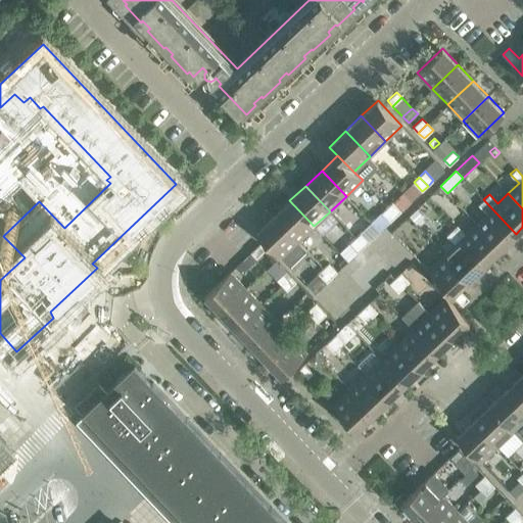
[(487,214),(476,224),(501,249),(516,234),(483,199),(478,204),(487,214)]
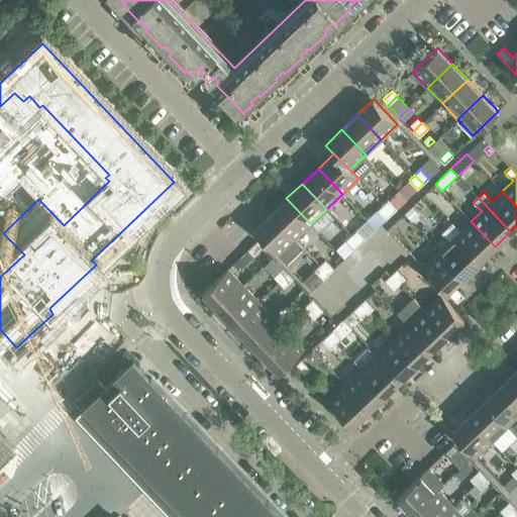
[(286,198),(271,213),(295,238),(310,223),(286,198)]
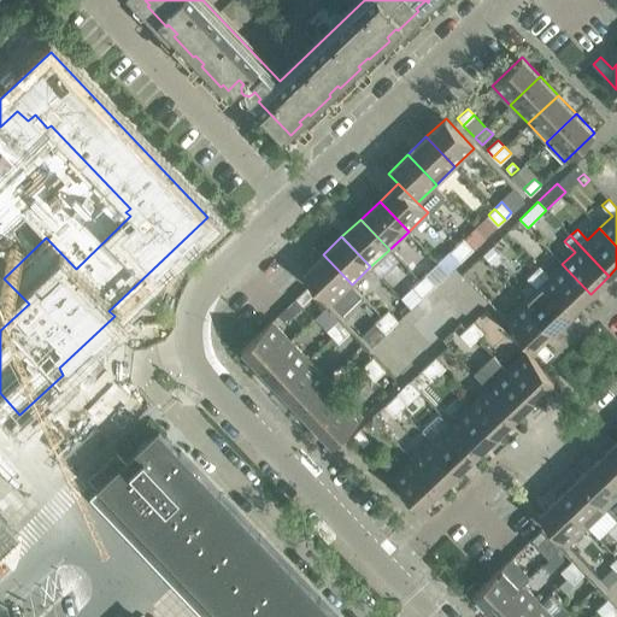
[(463,238),(457,244),(466,254),(474,248),(463,238)]
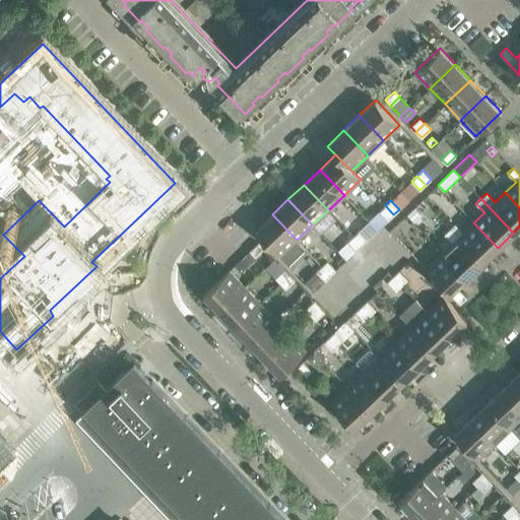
[(393,214),(385,205),(379,211),(388,220),(393,214)]
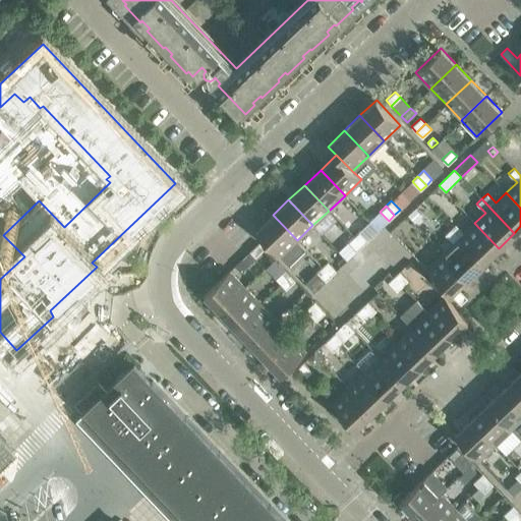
[(415,209),(408,216),(414,223),(421,216),(415,209)]
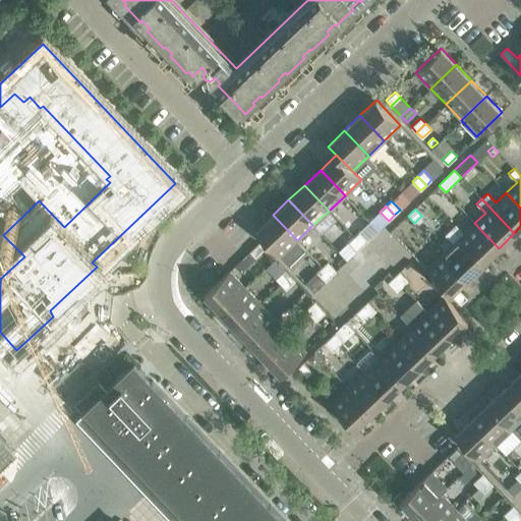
[(280,256),(297,240),(273,215),(256,231),(280,256)]
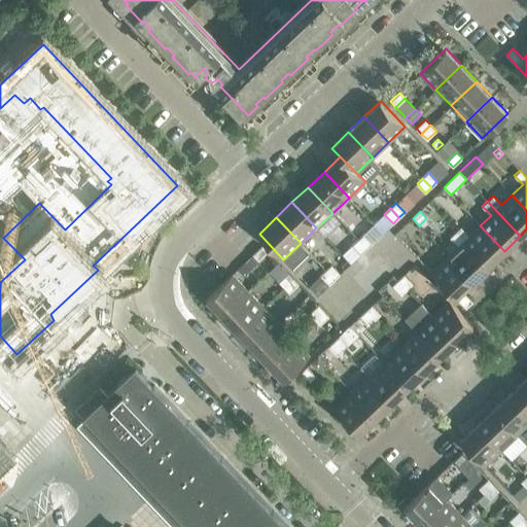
[(488,267),(490,265),(504,251),(480,225),(469,236),(460,226),(455,232),(488,267)]
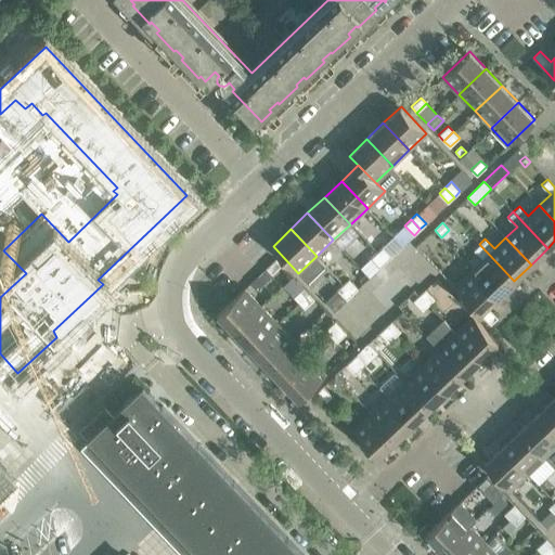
[(422,242),(416,246),(422,253),(427,247),(422,242)]
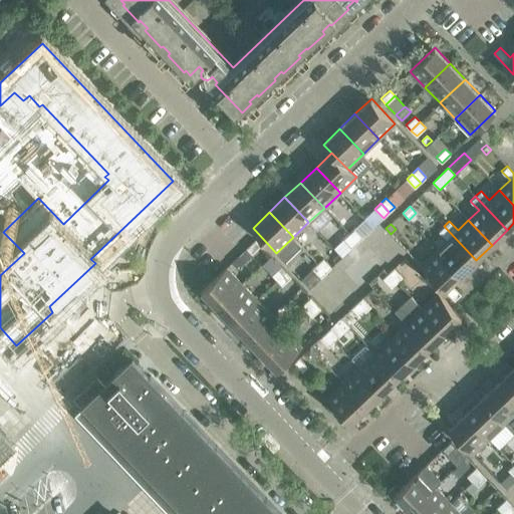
[(461,275),(476,260),(444,226),(439,231),(447,240),(437,250),(461,275)]
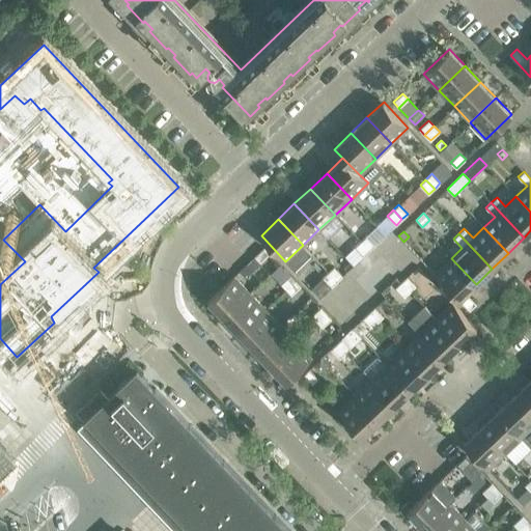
[(366,235),(360,241),(369,250),(375,245),(366,235)]
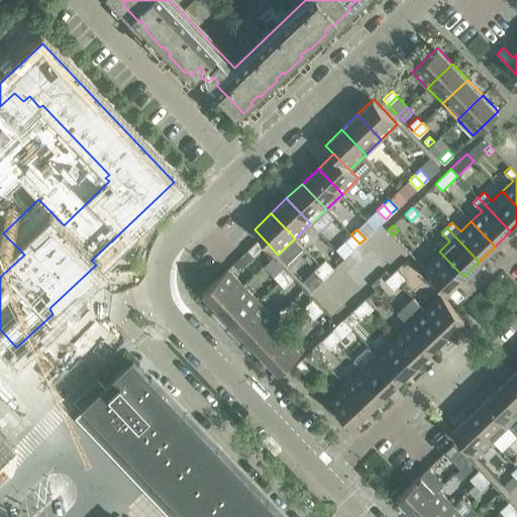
[(359,243),(350,234),(345,239),(354,248),(359,243)]
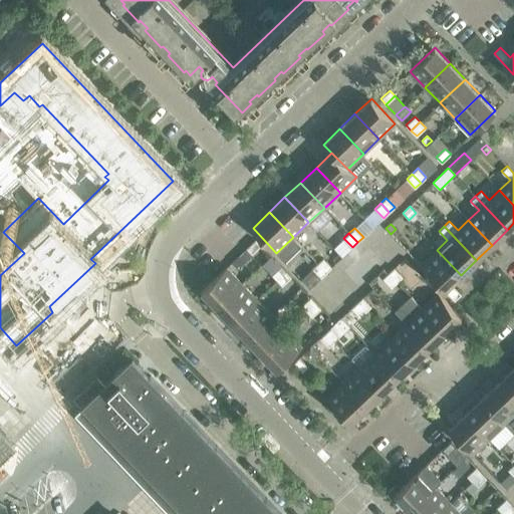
[(246,248),(252,253),(261,245),(255,239),(246,248)]
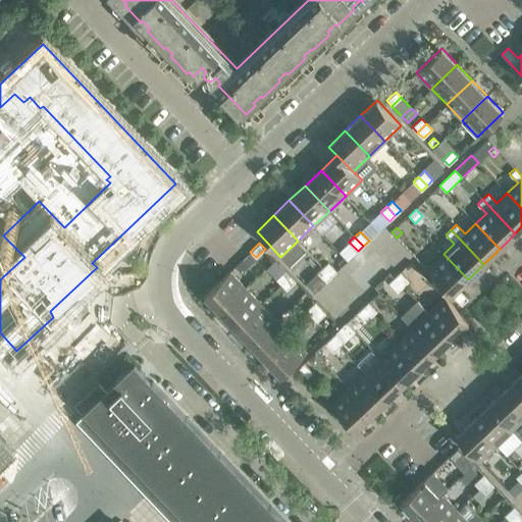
[(250,252),(235,266),(241,273),(256,259),(250,252)]
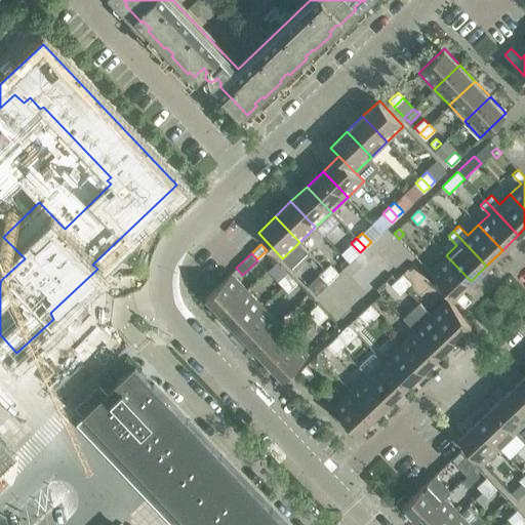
[(471,300),(460,290),(471,281),(446,255),(430,271),(463,307),(471,300)]
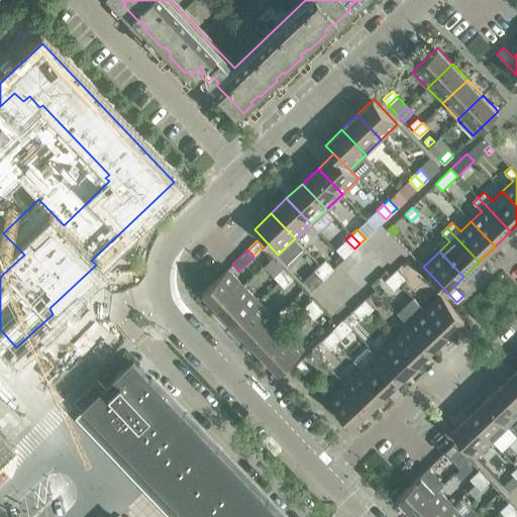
[(325,260),(319,265),(328,274),(333,269),(325,260)]
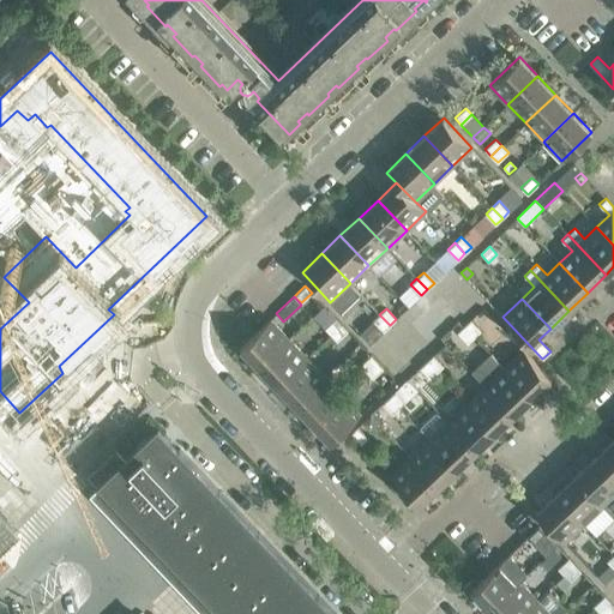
[(390,325),(379,314),(373,320),(383,331),(390,325)]
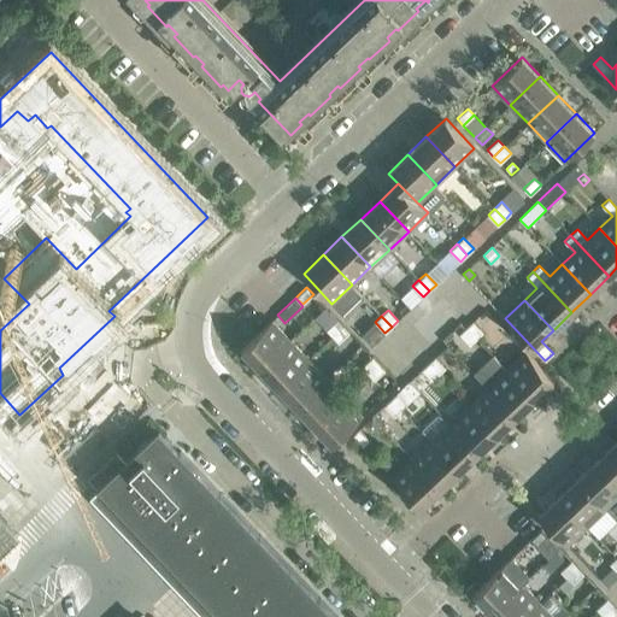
[(325,329),(333,335),(344,325),(336,318),(325,329)]
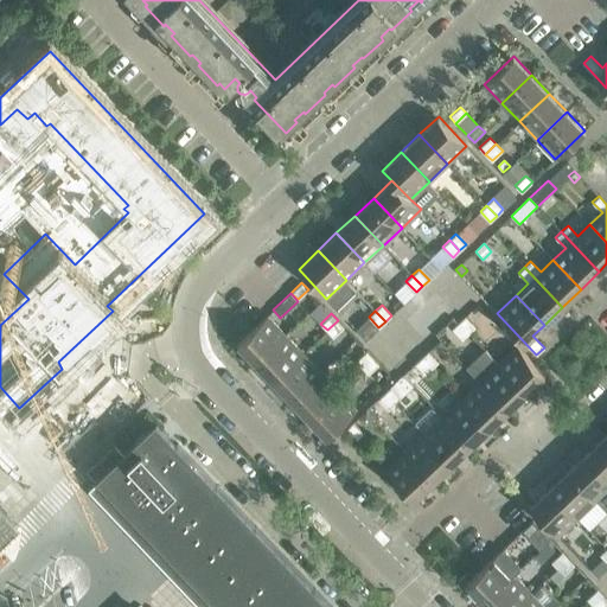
[(237,343),(238,344),(256,362),(286,334),(267,315),(237,343)]
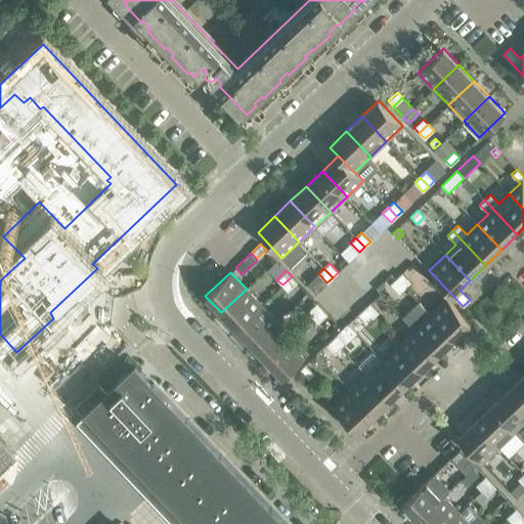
[(401,272),(396,277),(404,287),(410,281),(401,272)]
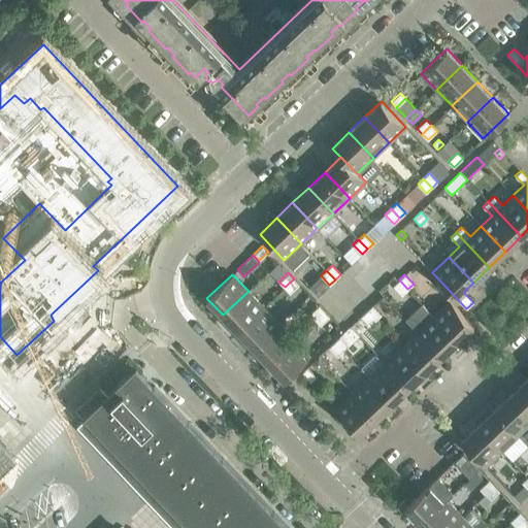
[(294,278),(285,287),(290,293),(299,284),(294,278)]
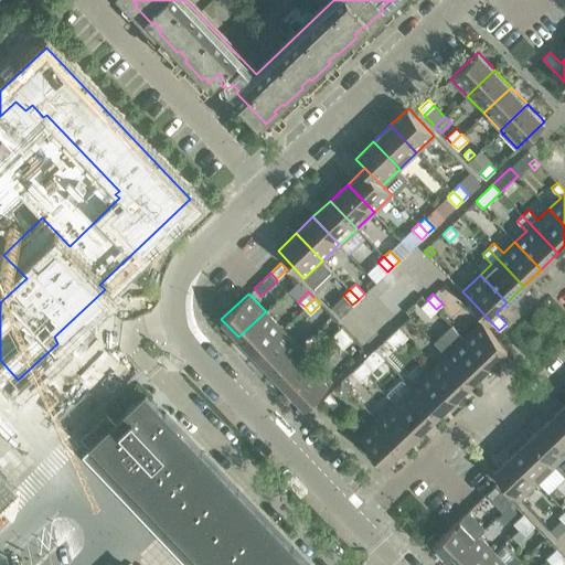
[(430,316),(436,309),(427,299),(420,306),(430,316)]
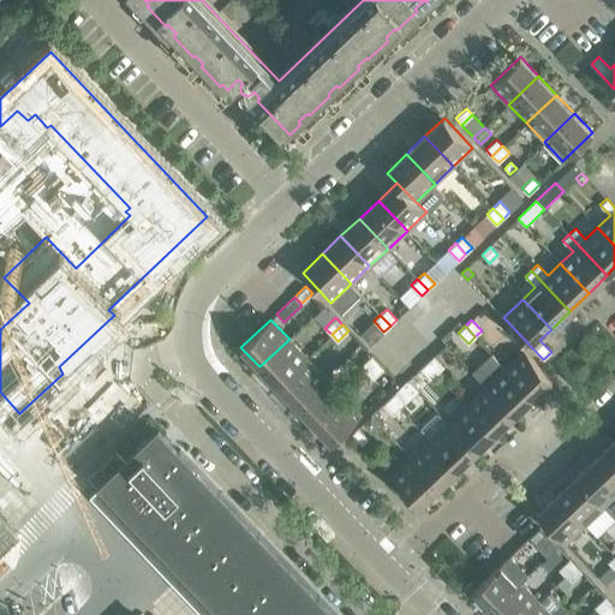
[(260,366),(278,386),(308,357),(290,339),(260,366)]
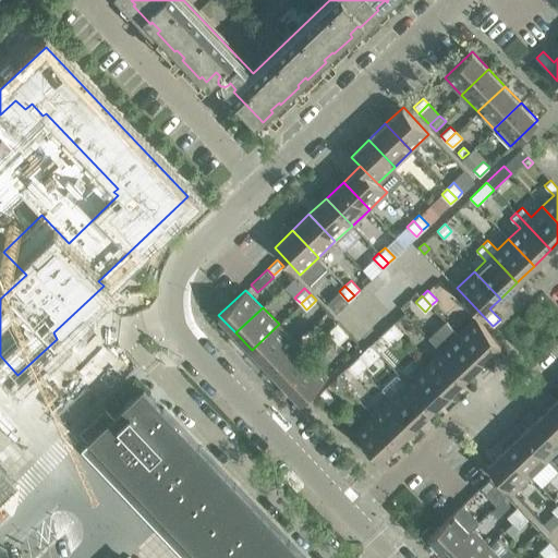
[(458,334),(483,361),(501,344),(475,317),(458,334)]
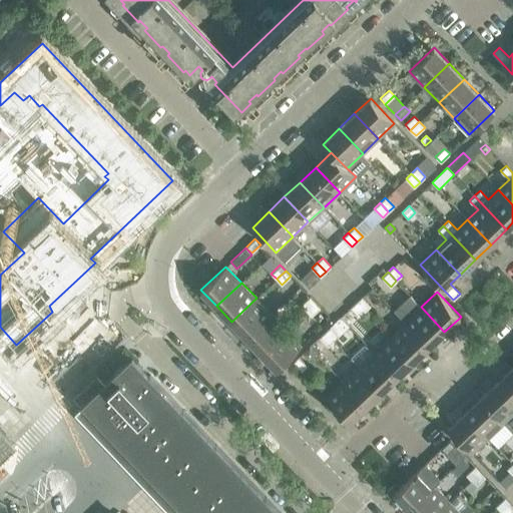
[(301,305),(306,311),(315,302),(310,297),(301,305)]
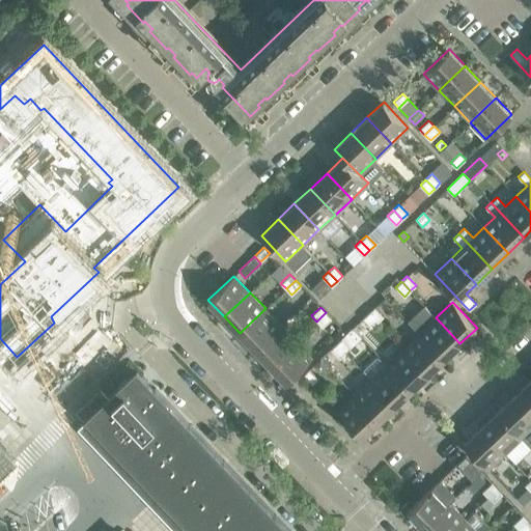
[(374,307),(368,312),(378,322),(383,316),(374,307)]
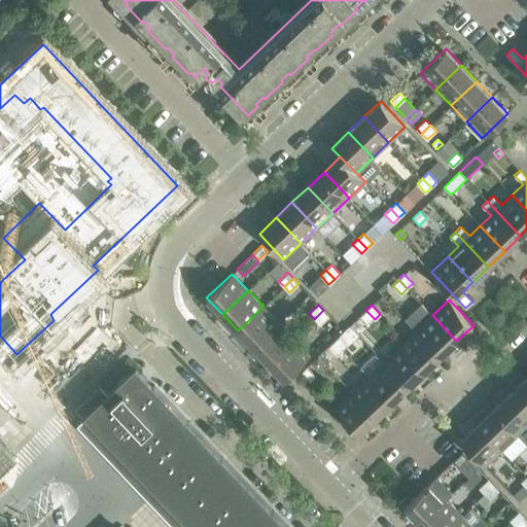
[(264,306),(238,330),(253,347),(278,322),(264,306)]
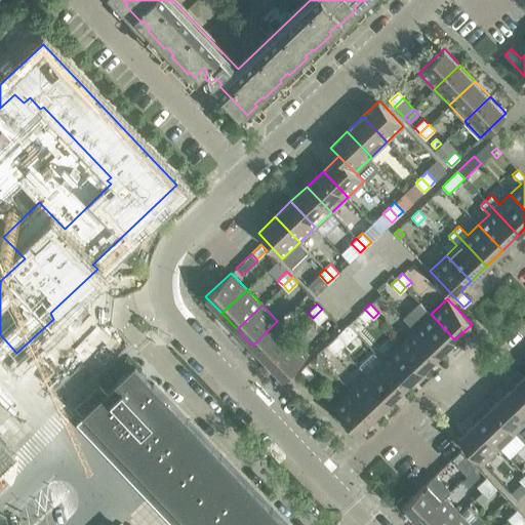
[(328,315),(322,309),(313,318),(319,323),(328,315)]
